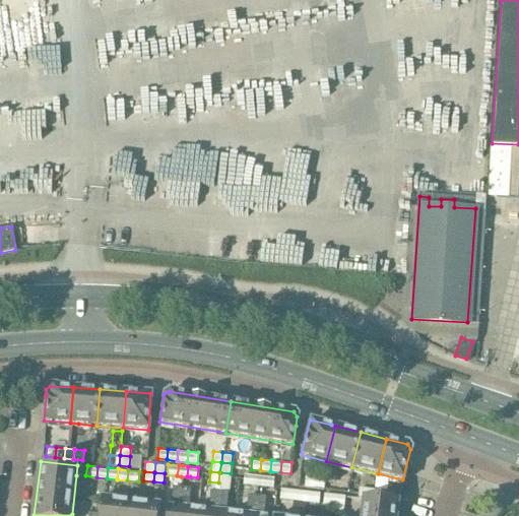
[(231,473),(220,472),(219,472),(218,482),(219,482),(230,484),(231,473)]
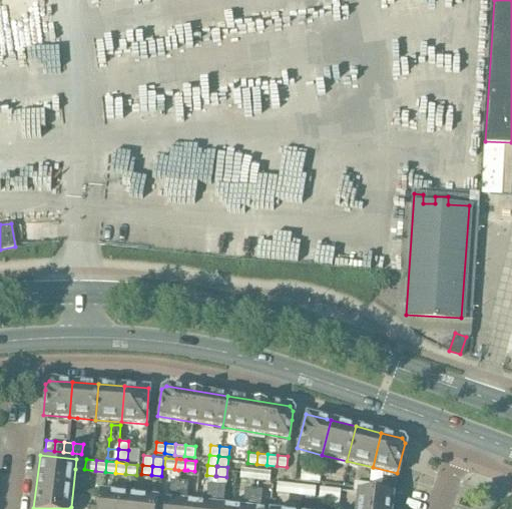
[(240,466),(239,476),(249,477),(250,467),(240,466)]
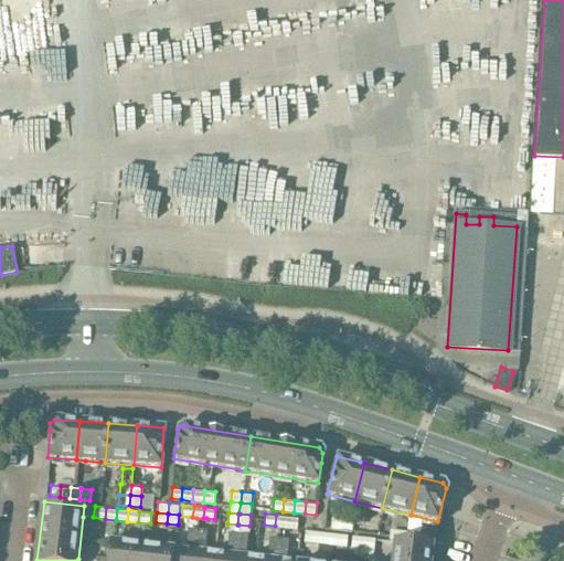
[(276,515),(275,526),(286,527),(287,516),(276,515)]
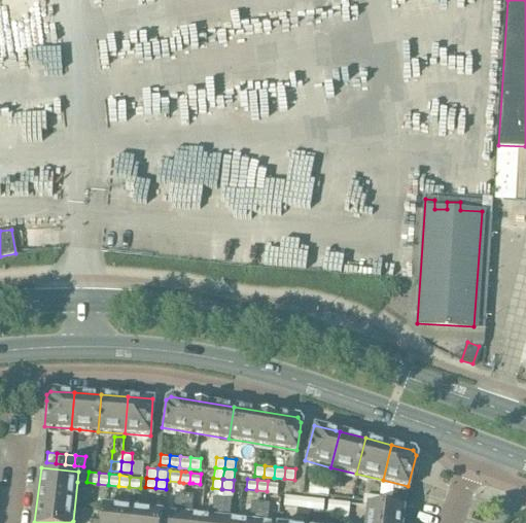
[(276,492),(278,482),(268,481),(267,491),(276,492)]
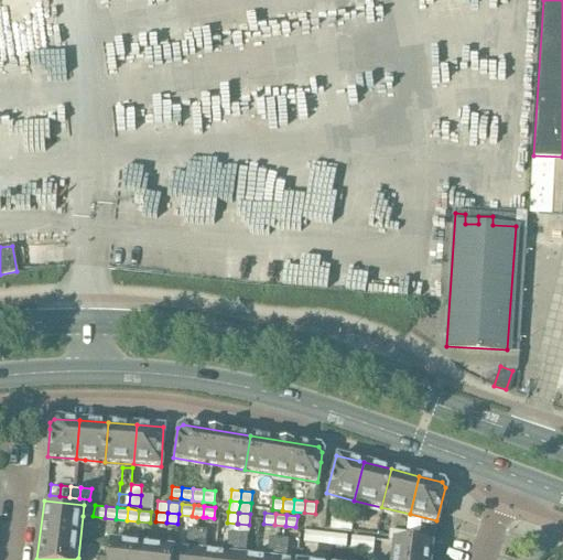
[(331,515),(329,527),(340,528),(342,516),(331,515)]
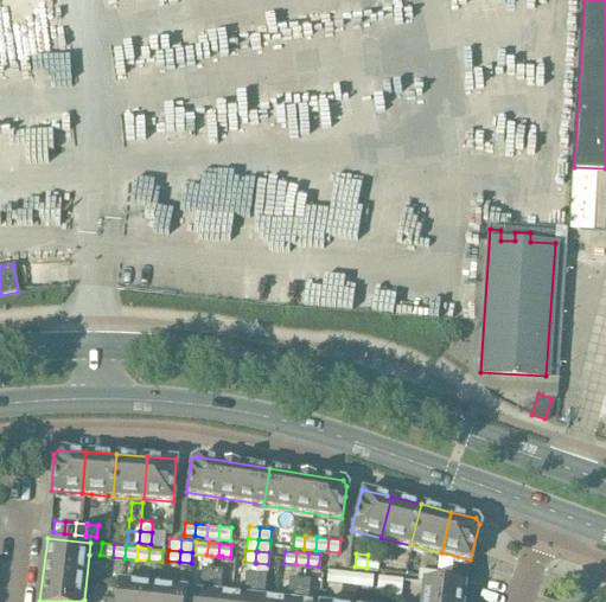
[(378,569),(380,556),(368,555),(367,568),(378,569)]
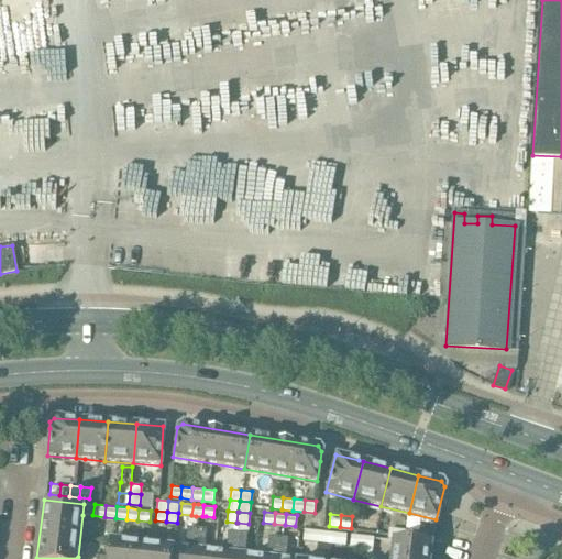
[(196,516),(195,526),(205,527),(206,516),(202,516),(196,516)]
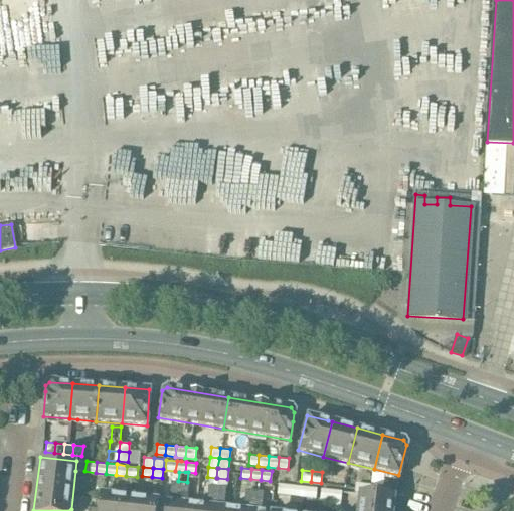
[(226,488),(227,479),(217,478),(215,485),(215,487),(224,488),(226,488)]
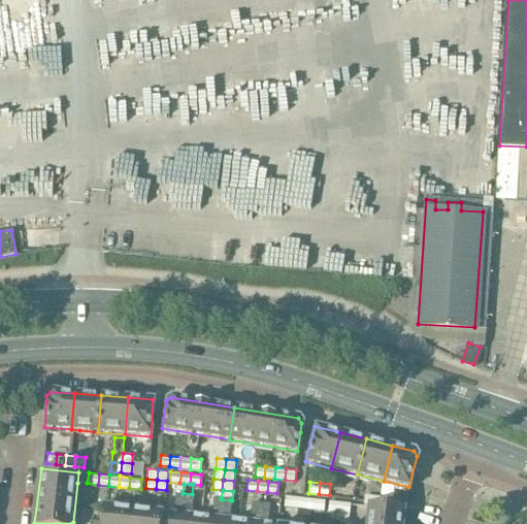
[(159,523),(178,523),(183,493),(174,492),(172,510),(162,509),(161,512),(159,523)]
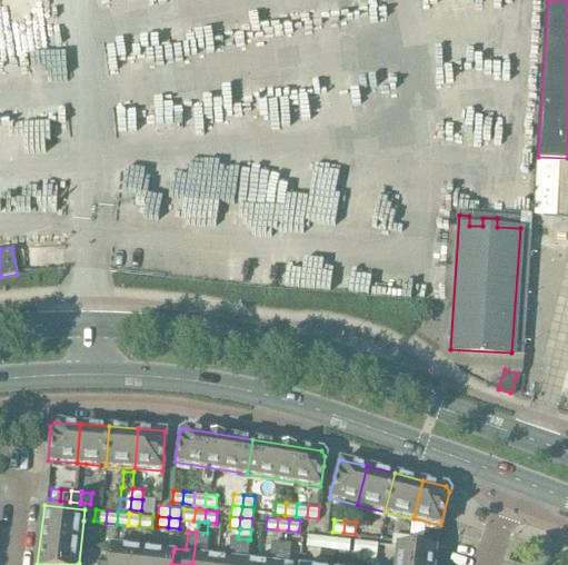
[(192,564),(213,564),(216,553),(205,552),(207,533),(197,532),(192,564)]
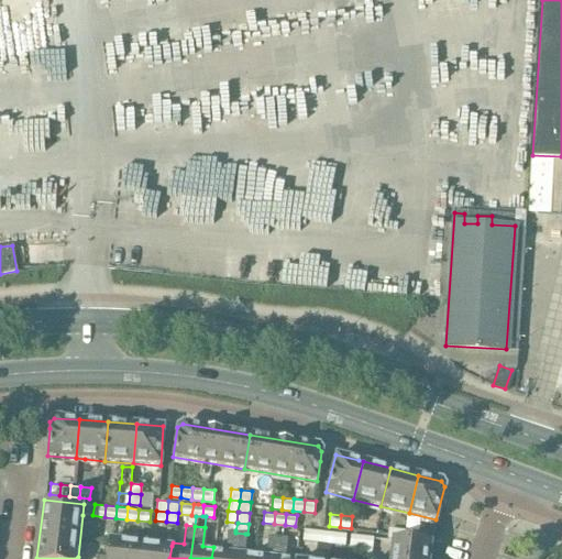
[(304,527),(302,539),(312,540),(313,528),(304,527)]
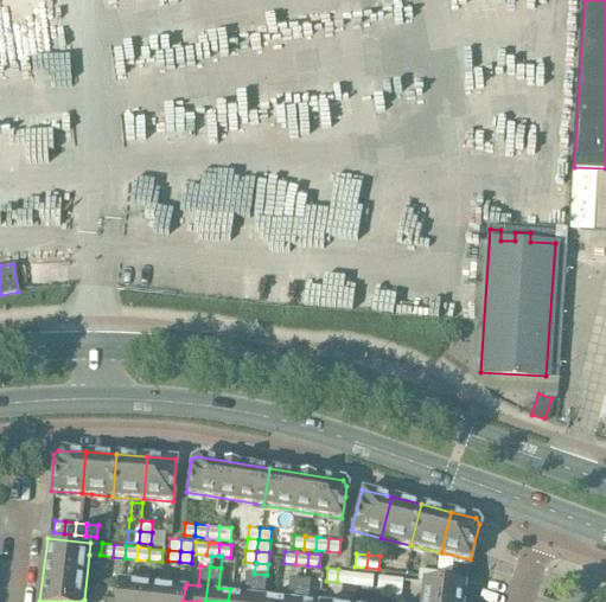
[(349,583),(350,570),(338,569),(337,582),(349,583)]
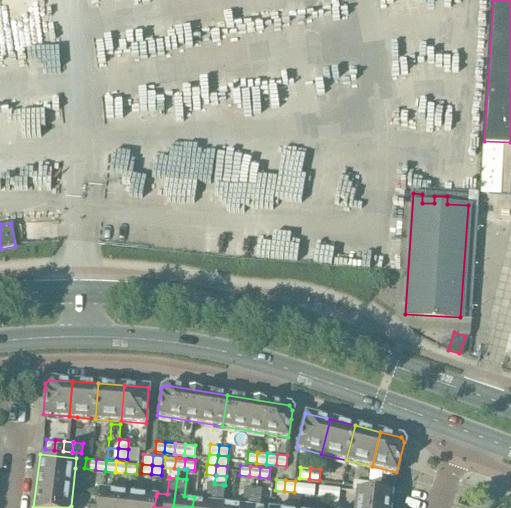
[(389,507),(391,494),(370,492),(371,482),(352,480),(351,490),(355,490),(353,507),(389,507)]
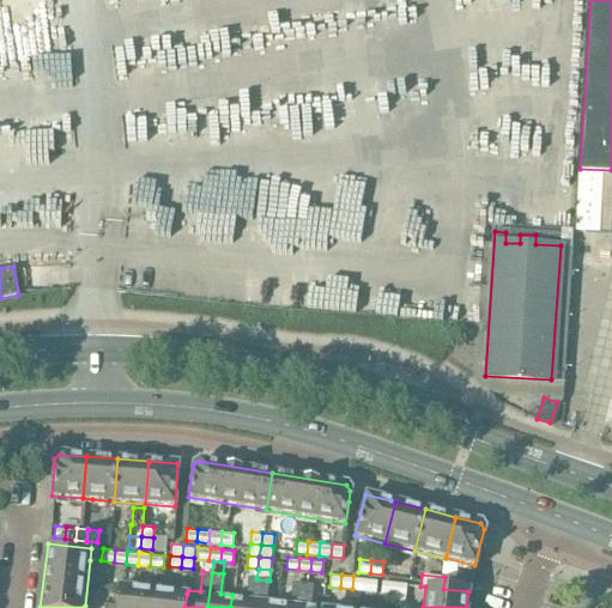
[(253,607),(256,579),(256,577),(247,576),(244,596),(232,595),(230,607),(253,607)]
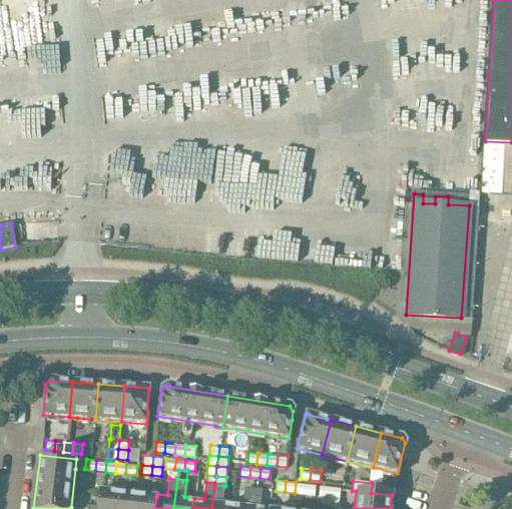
[(296,482),(295,493),(305,494),(306,483),(296,482)]
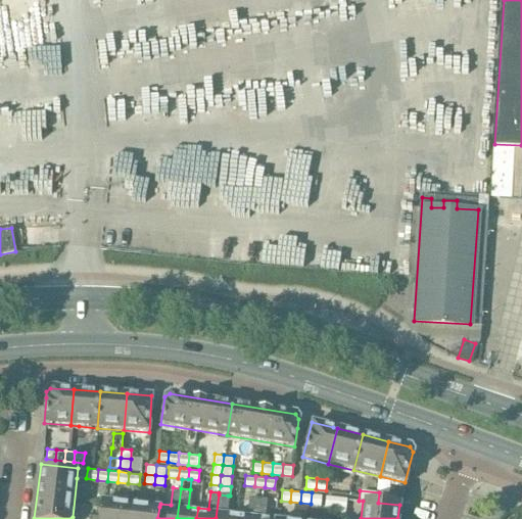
[(321,505),(322,494),(312,492),(311,504),(321,505)]
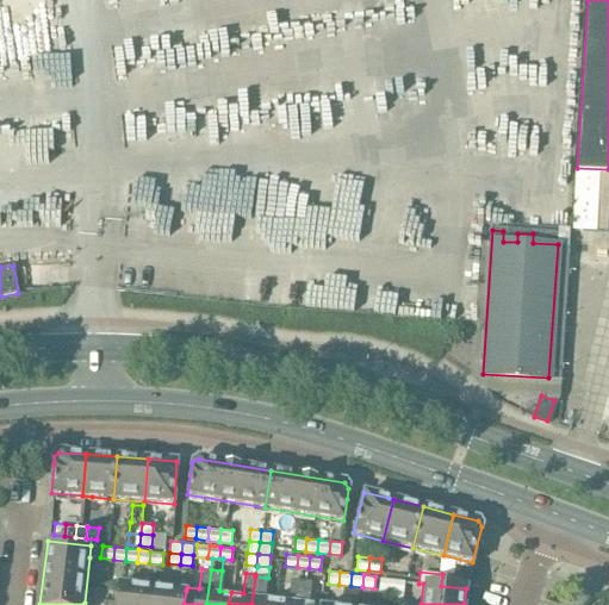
[(252,604),(275,604),(277,597),(265,596),(266,578),(255,577),(252,604)]
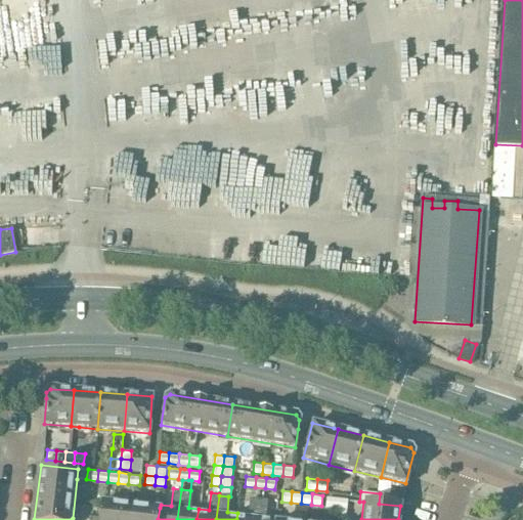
[(327,495),(324,510),(335,511),(336,507),(337,496),(327,495)]
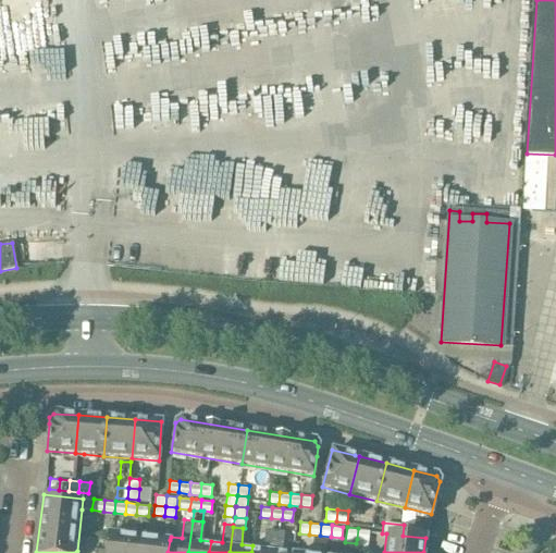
[(369,529),(358,528),(357,539),(368,540),(369,529)]
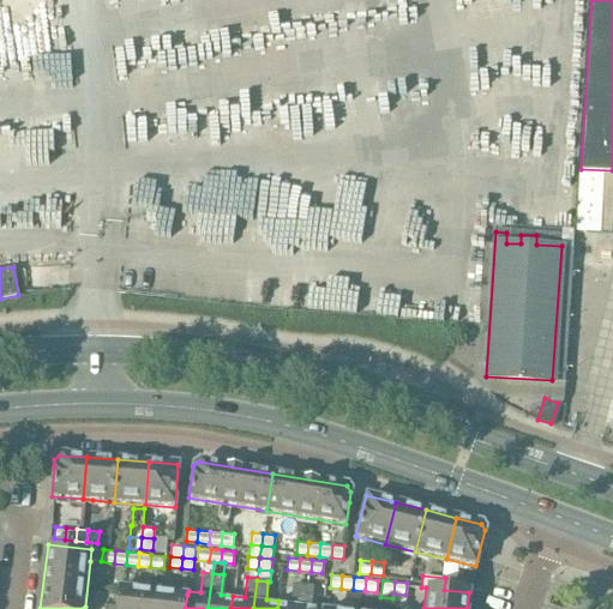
[(277,608),(299,608),(302,584),(293,583),(290,602),(278,601),(277,608)]
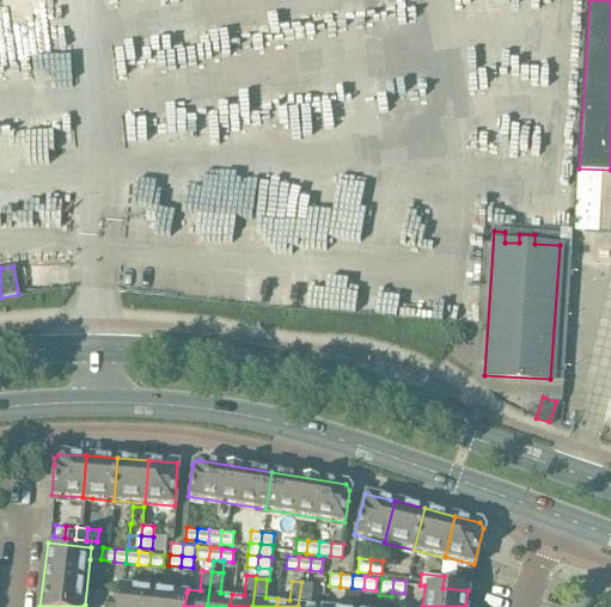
[(298,606),(322,606),(322,605),(310,604),(312,583),(301,582),(298,606)]
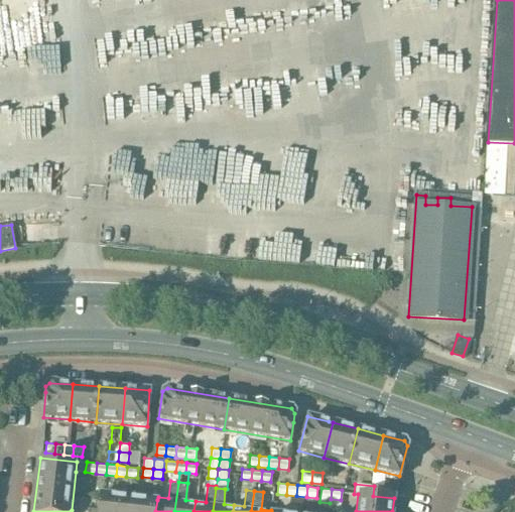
[(155,511),(157,500),(100,493),(97,511),(155,511)]
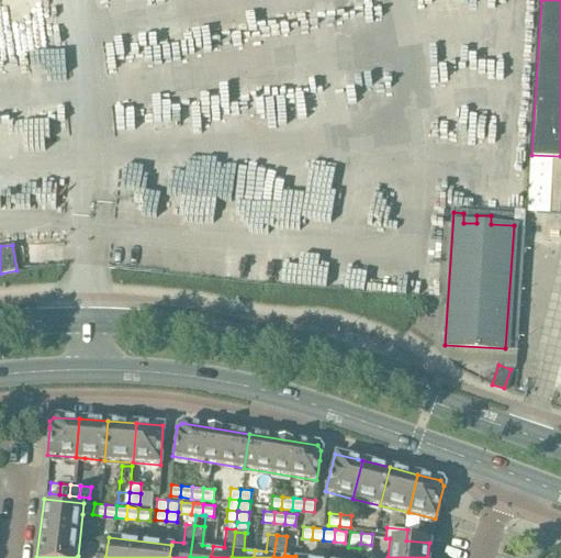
[(359,555),(370,556),(371,545),(360,544),(359,548),(360,548),(359,555)]
